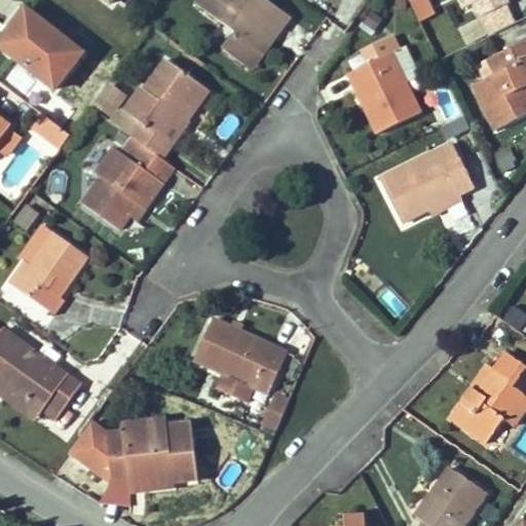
[(237,35),(225,51),(243,65),(270,26),(280,33),(291,19),(266,0),(199,0),(196,4),(237,35)]
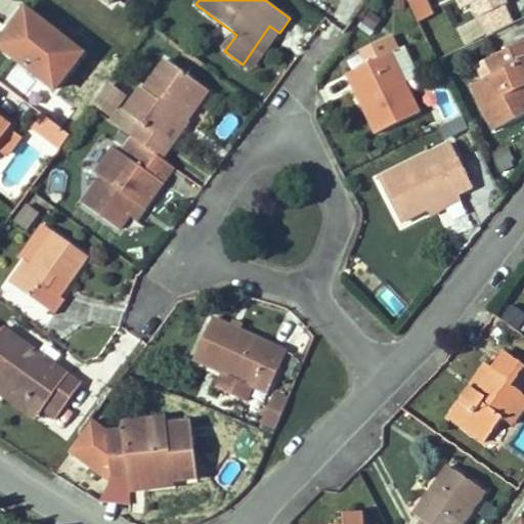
[(410,0),(408,1),(420,23),(432,15),(424,0),(410,0)]
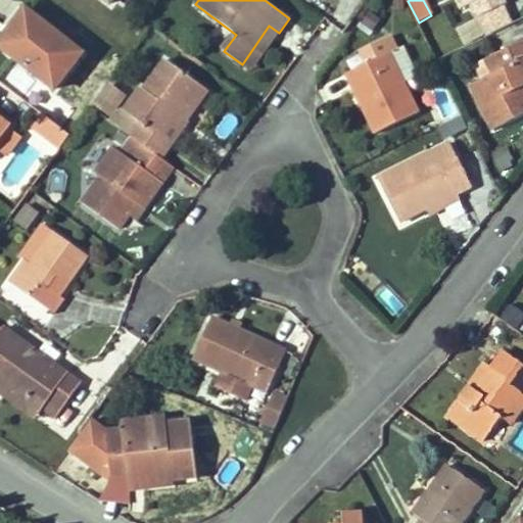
[(460,0),(464,7),(470,4),(477,17),(505,5),(502,0),(460,0)]
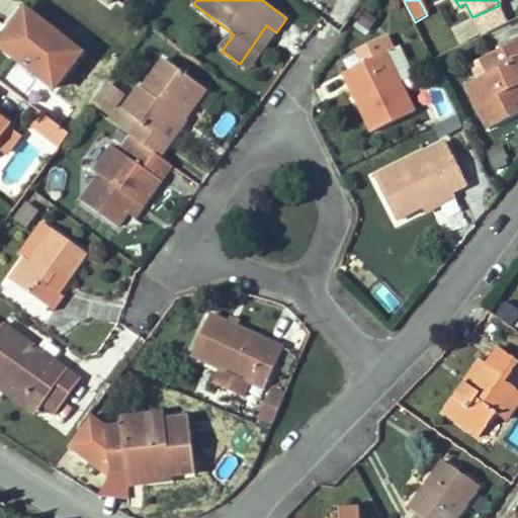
[(500,5),(472,17),(482,36),(509,22),(500,5)]
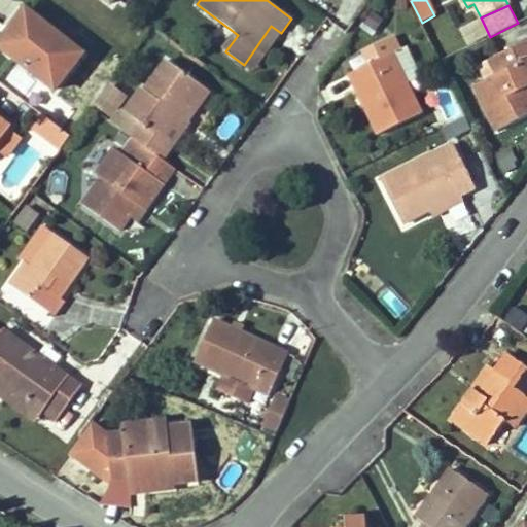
[(27,10),(0,43),(0,45),(56,90),(82,55),(27,10)]
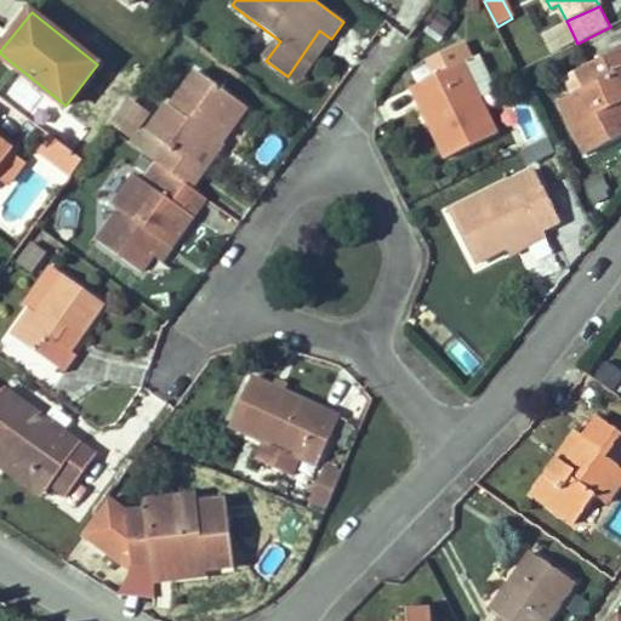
[(297,84),(331,39),(319,30),(288,77),(297,84)]
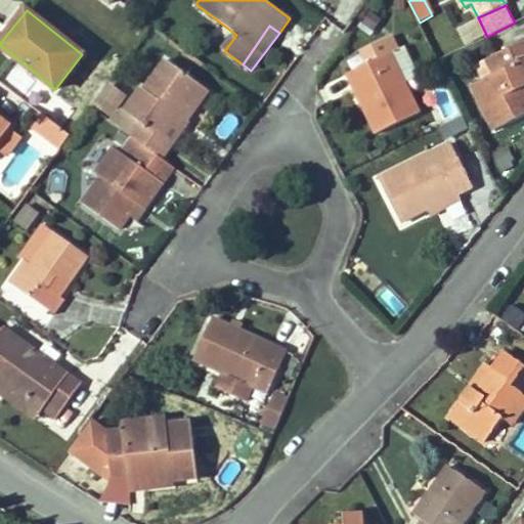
[(346,75),(353,91),(358,88),(367,107),(363,110),(377,134),(420,113),(405,84),(391,54),(399,50),(392,37),(362,51),(368,63),(346,75)]
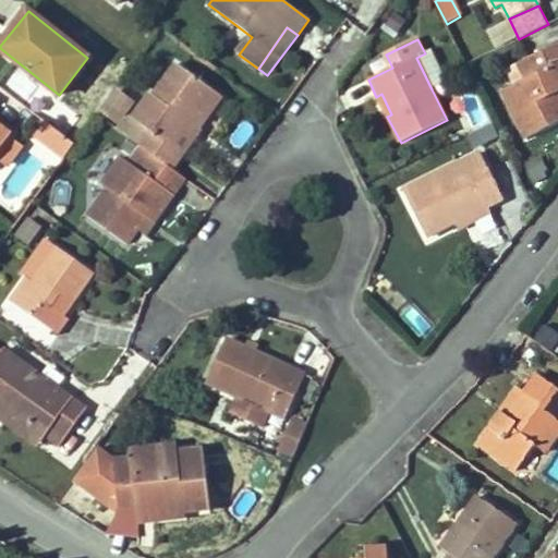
[(524,140),(557,122),(557,114),(549,97),(557,93),(557,43),(517,64),(525,80),(500,92),(524,140)]
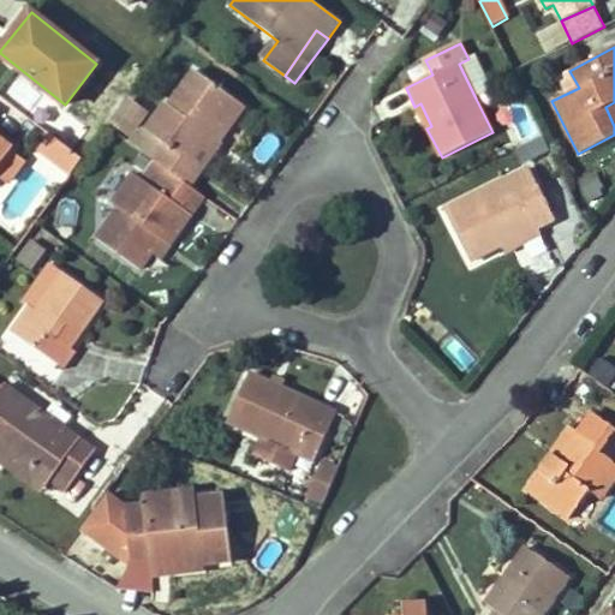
[(469,59),(459,64),(476,99),(491,90),(475,57),(469,59)]
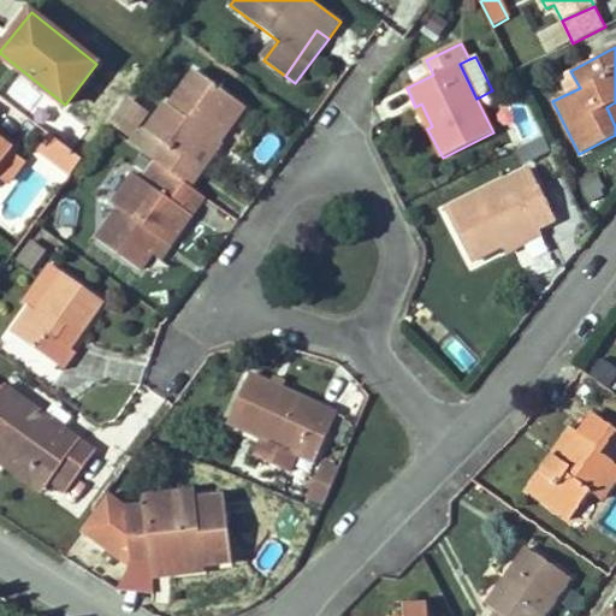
[(191,188),(203,170),(193,163),(209,137),(220,146),(246,108),(195,71),(170,106),(166,102),(146,130),(158,138),(146,155),(167,171),(191,188)]
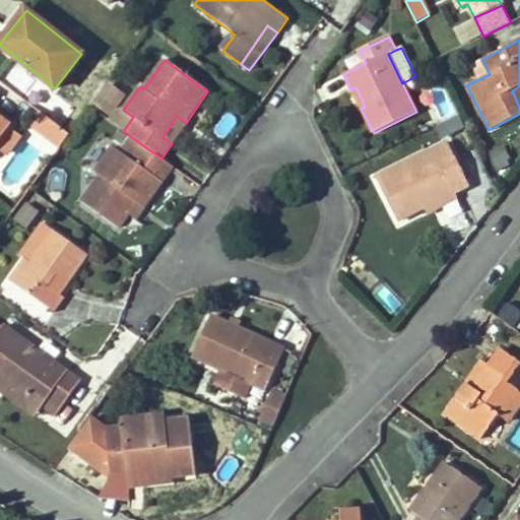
[(419,91),(439,137),(463,127),(444,81),(419,91)]
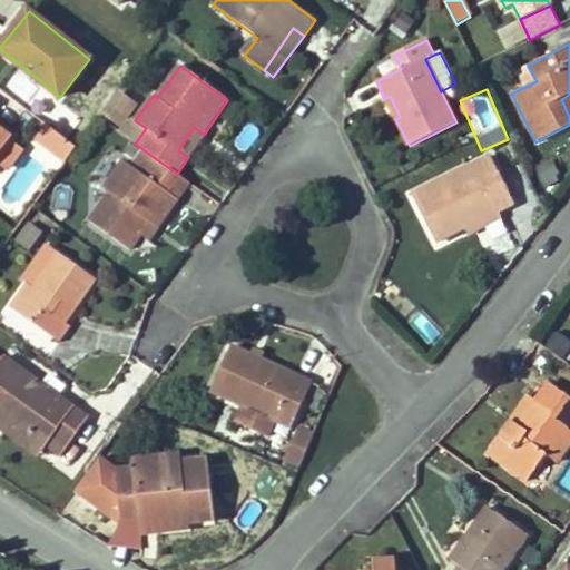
[(120,94),(106,115),(120,126),(136,106),(120,94)]
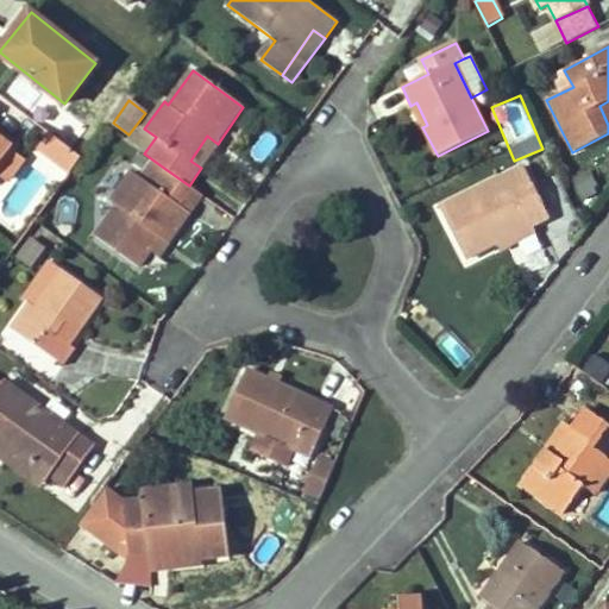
[(81,158),(50,135),(38,149),(69,173),(81,158)]
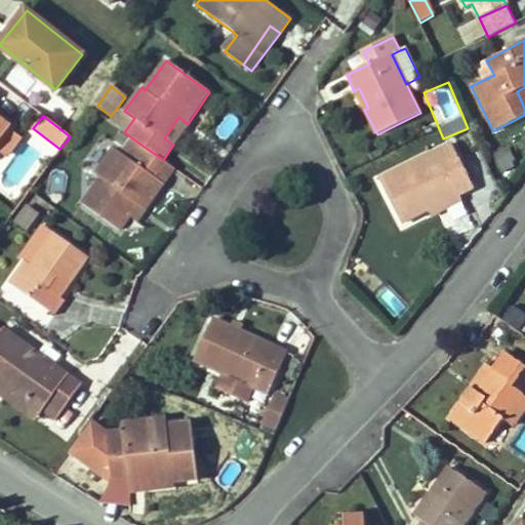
[(164,138),(173,145),(188,124),(178,117),(164,138)]
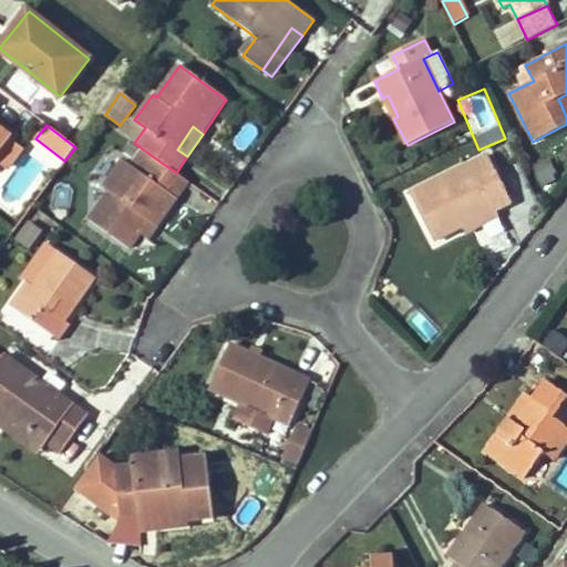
[(0,129),(0,153),(11,138),(11,137),(0,129)]
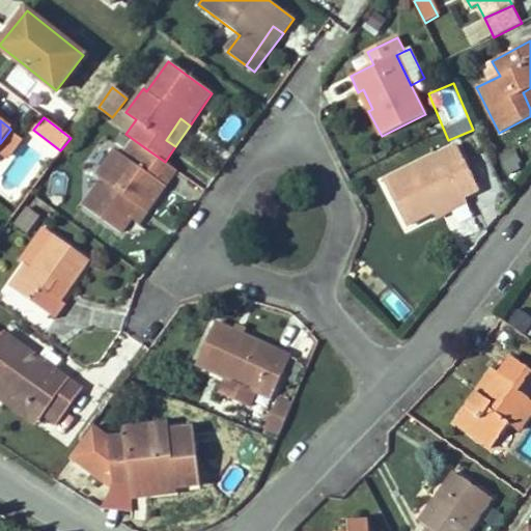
[(0,143),(0,154),(6,159),(21,138),(10,130),(0,143)]
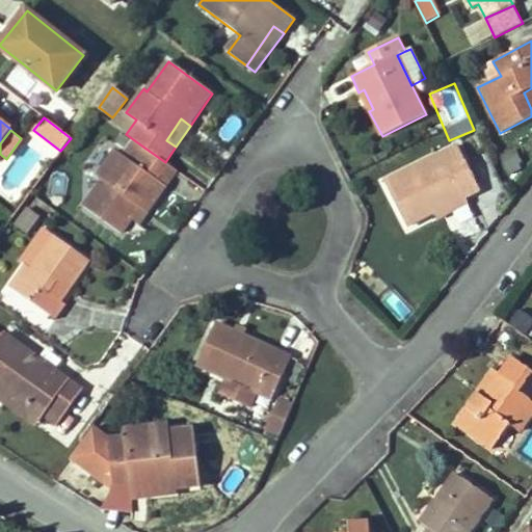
[(480,190),(457,145),(384,182),(407,227),(433,213),(464,197),(480,190)]
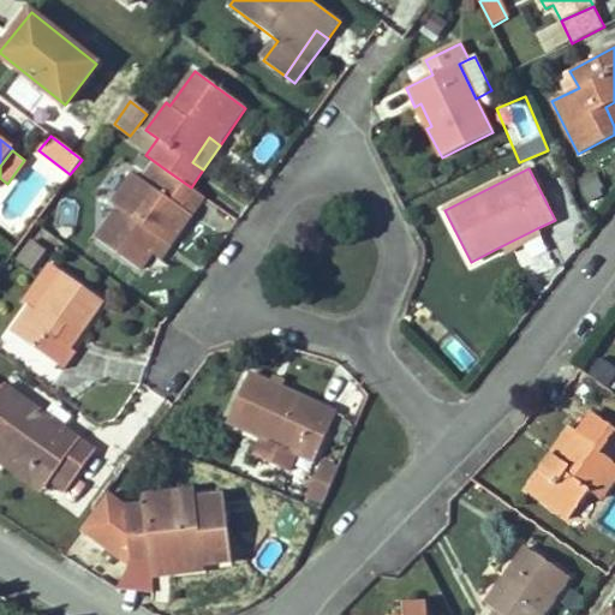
[(96,238),(142,270),(153,255),(163,240),(172,245),(204,197),(191,187),(167,171),(154,189),(133,219),(118,208),(96,238)]
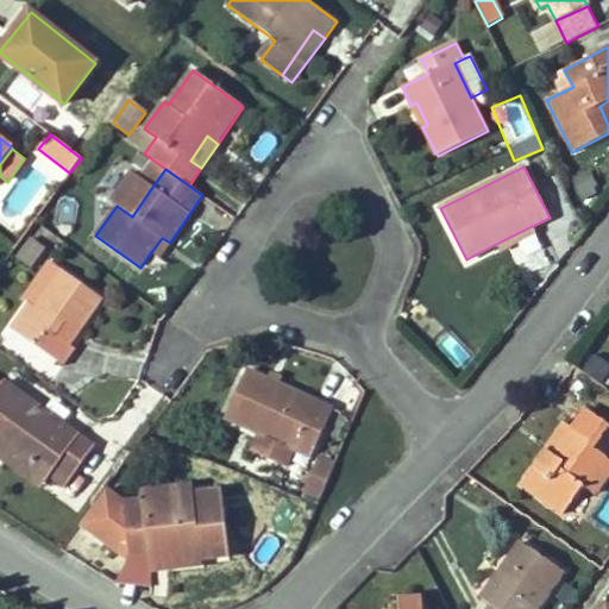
[(596,186),(589,171),(573,180),(583,199),(595,193),(592,188),(596,186)]
